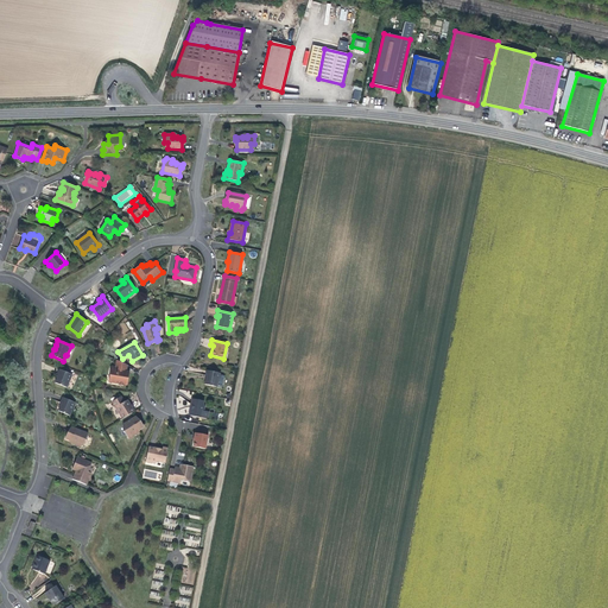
[(127,365),(118,360),(115,368),(118,369),(118,367),(125,368),(124,371),(126,372),(127,365)]
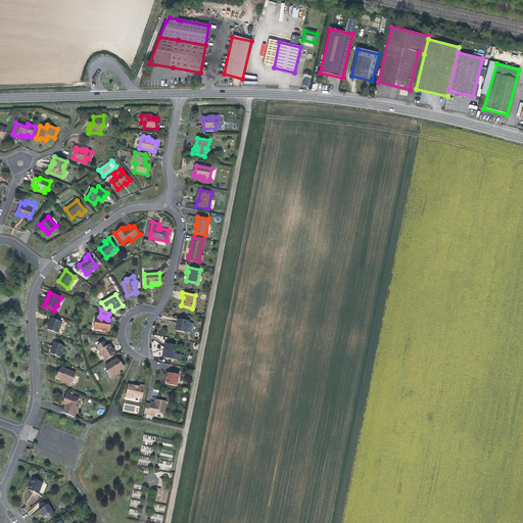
[(99,317),(95,317),(94,323),(96,323),(95,329),(102,330),(102,331),(105,332),(106,331),(109,331),(111,320),(108,320),(106,319),(107,317),(101,316),(101,318),(99,317)]
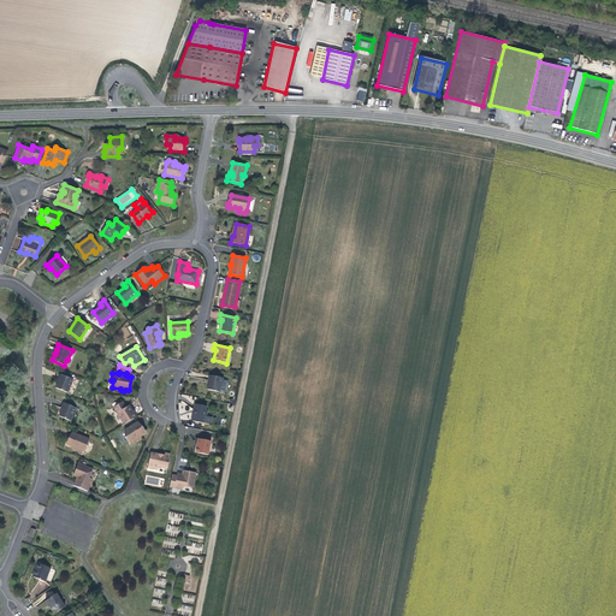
[(73,379),(60,374),(58,379),(59,380),(55,388),(67,392),(73,379)]
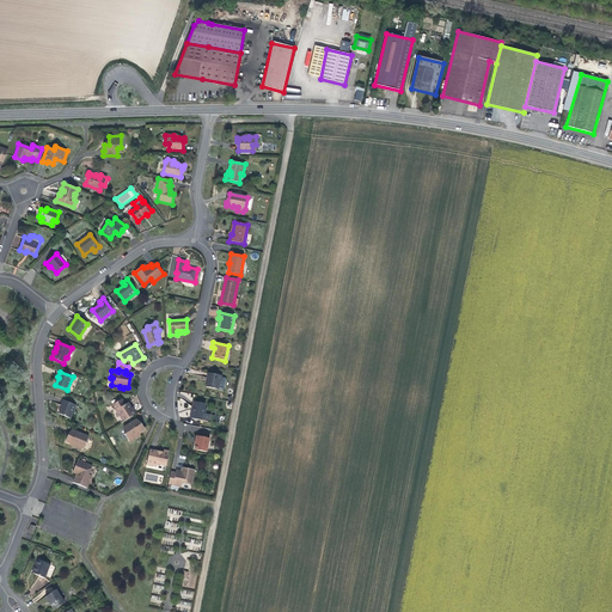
[(221,375),(208,373),(207,378),(208,379),(206,387),(219,390),(219,389),(222,390),(224,389),(226,379),(225,378),(221,377),(221,375)]
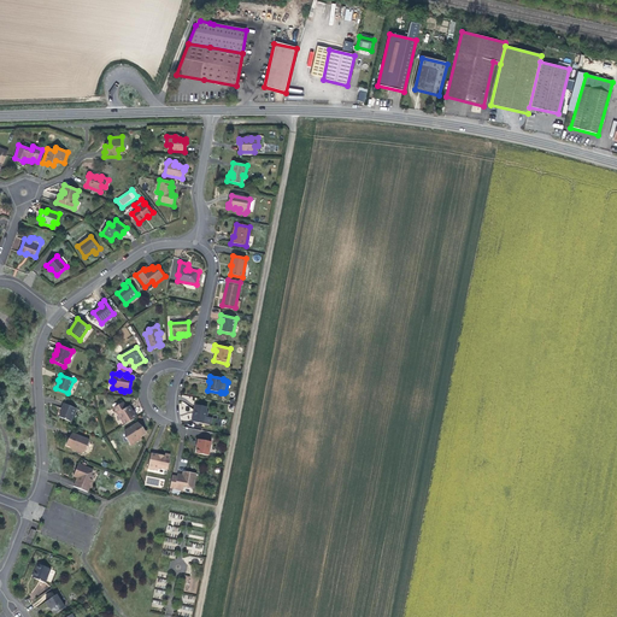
[(136,417),(129,406),(125,407),(122,403),(113,407),(124,424),(136,417)]
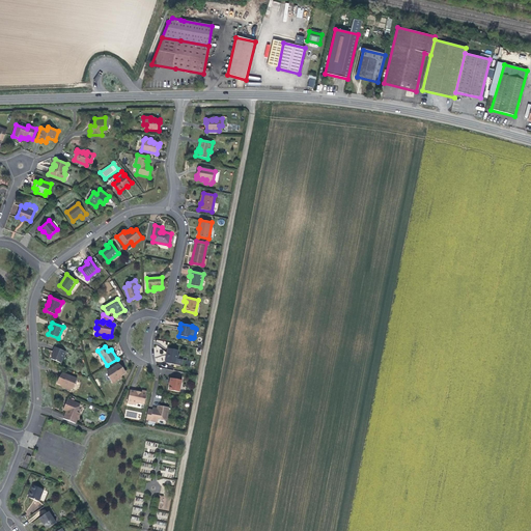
[(51,359),(61,363),(66,352),(55,347),(53,352),(54,352),(51,359)]
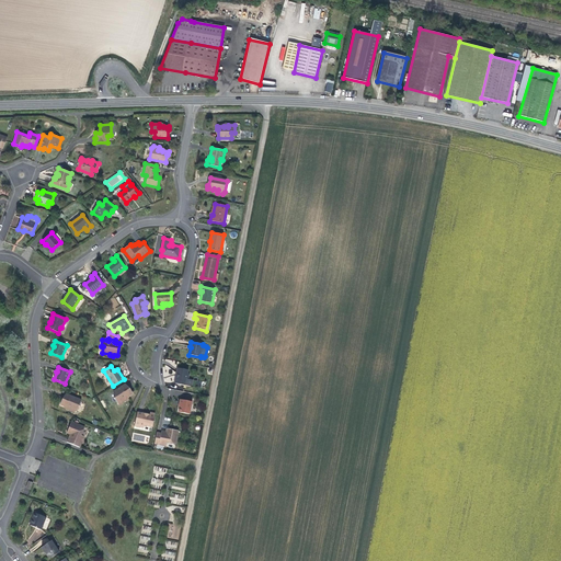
[(175,378),(174,381),(175,382),(175,384),(192,387),(193,380),(189,379),(189,375),(187,375),(189,370),(178,368),(176,373),(178,374),(176,377),(175,378)]
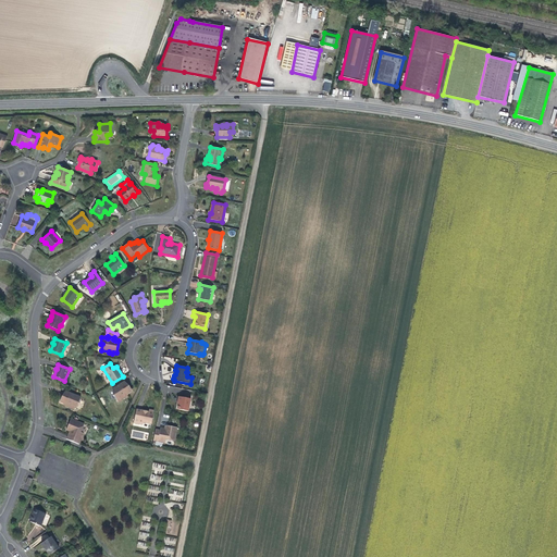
[(128,390),(124,382),(113,390),(115,394),(113,395),(118,403),(123,398),(122,396),(125,393),(126,394),(132,391),(131,388),(128,390)]
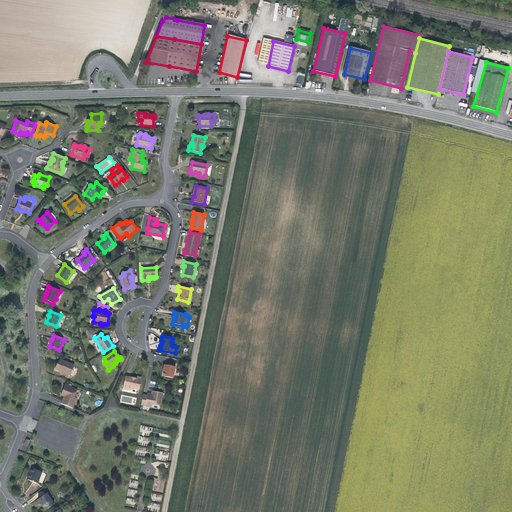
[(74,365),(60,360),(57,367),(56,367),(55,369),(60,371),(61,370),(65,372),(64,375),(68,376),(70,375),(74,365)]
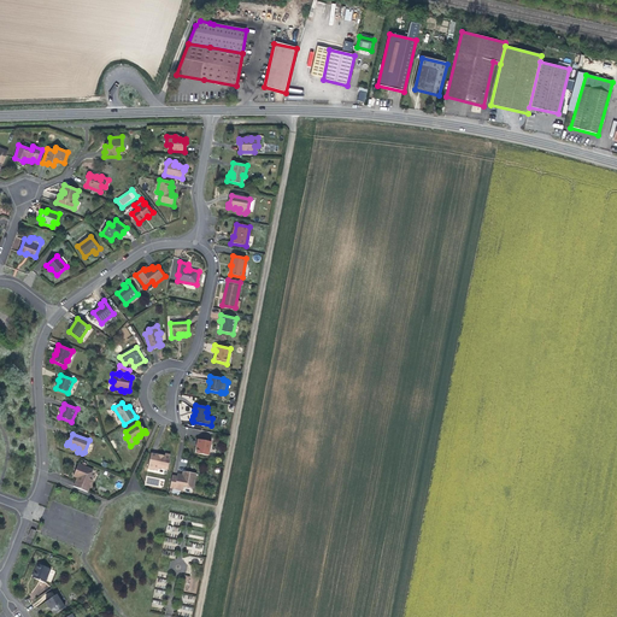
[(211,442),(198,439),(198,445),(199,445),(198,448),(197,453),(209,456),(211,442)]
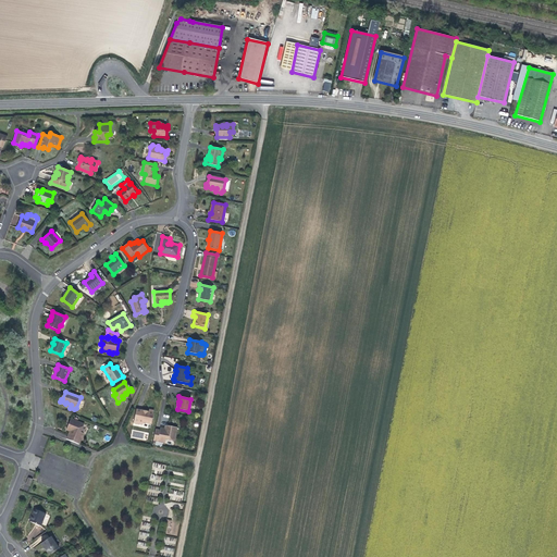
[(151,424),(153,411),(149,410),(148,415),(145,413),(145,412),(145,411),(136,409),(134,422),(143,424),(144,422),(151,424)]
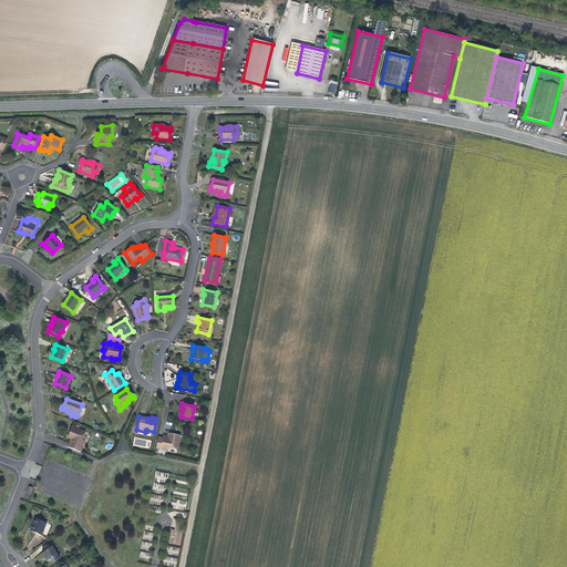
[(85,432),(72,426),(69,435),(72,436),(71,439),(68,447),(81,452),(85,441),(82,440),(85,432)]
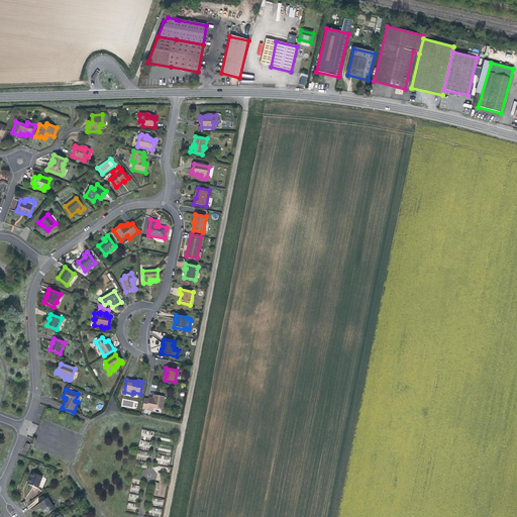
[(144,399),(142,409),(153,411),(153,408),(162,409),(165,397),(157,395),(156,399),(153,398),(148,397),(148,399),(144,399)]
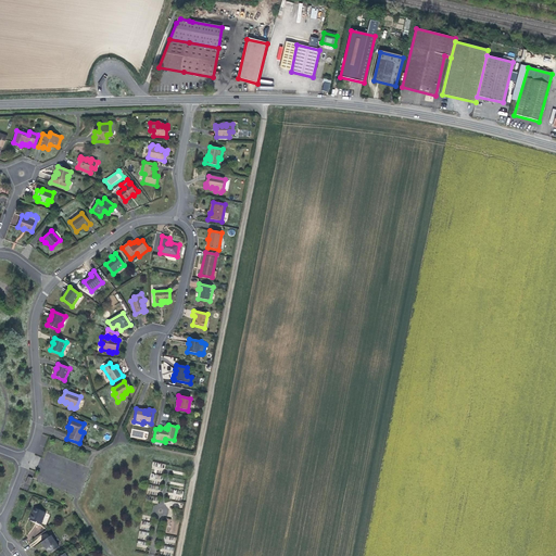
[(54,434),(65,439),(67,434),(55,430),(54,434)]
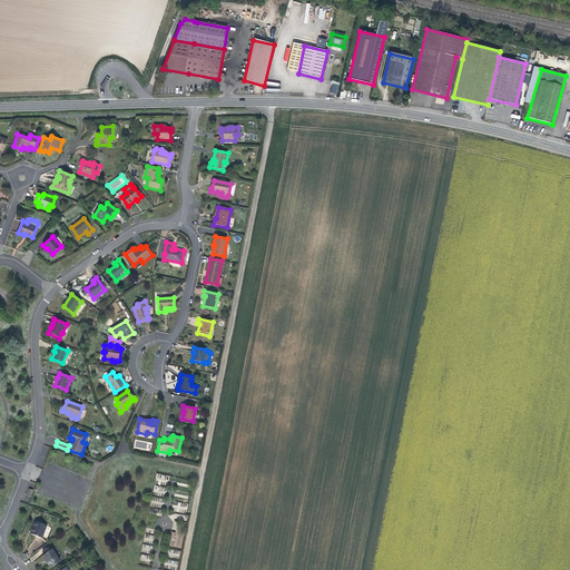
[(33,527),(30,533),(42,538),(47,526),(35,521),(32,527),(33,527)]
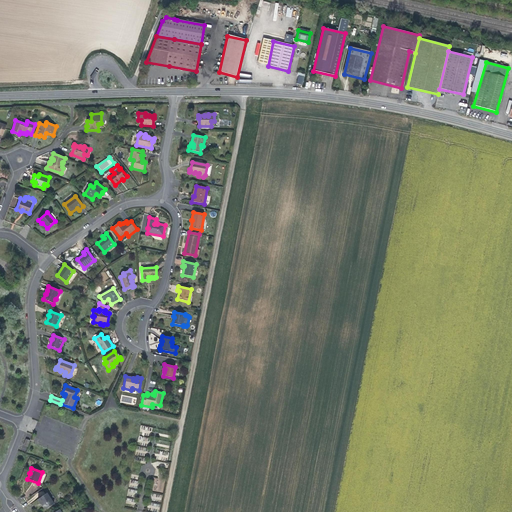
[(38,499),(45,510),(54,504),(47,493),(38,499)]
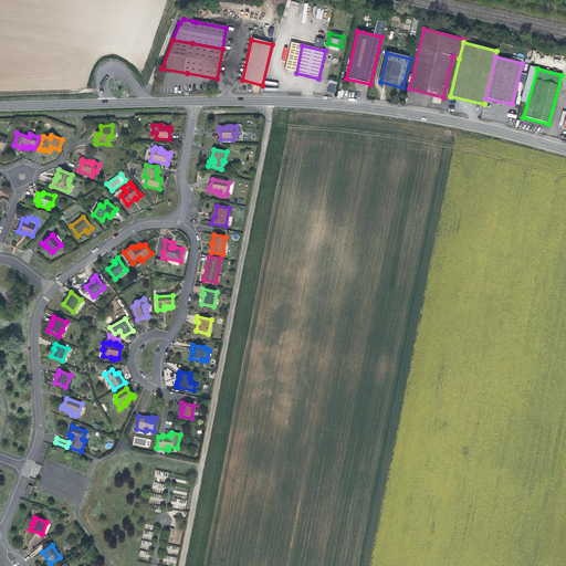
All buildings are outlined.
